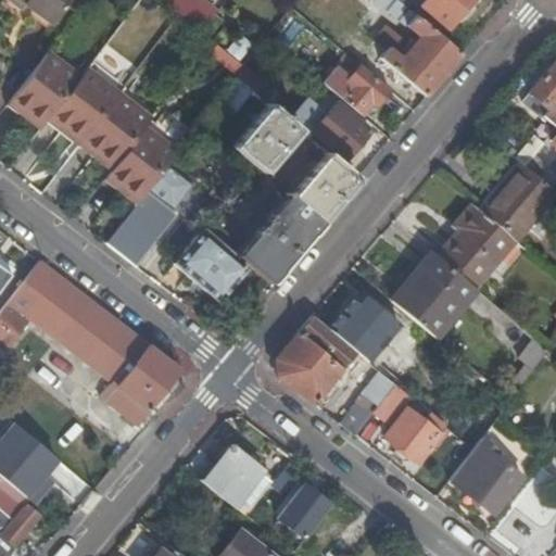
[(13,0),(25,9),(27,5),(53,26),(72,0),(13,0)]
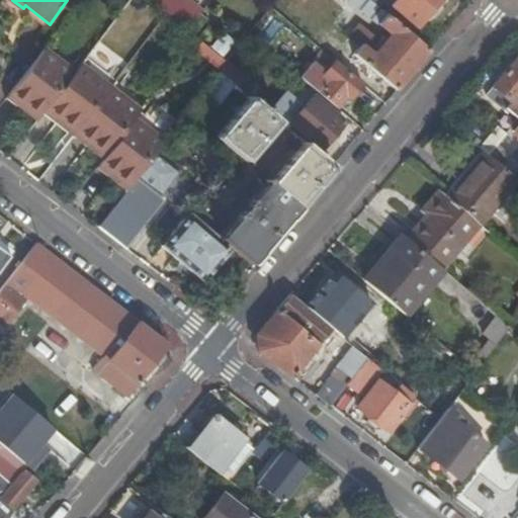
[(168,0),(150,0),(169,15),(176,7),(168,0)]
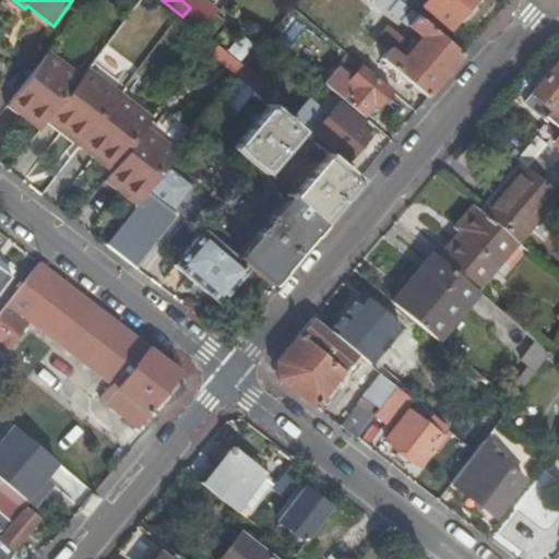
[(429,97),(465,54),(445,37),(429,23),(418,14),(401,0),(378,0),(423,37),(418,43),(415,39),(405,50),(408,54),(404,58),(392,47),(382,58),(429,97)]
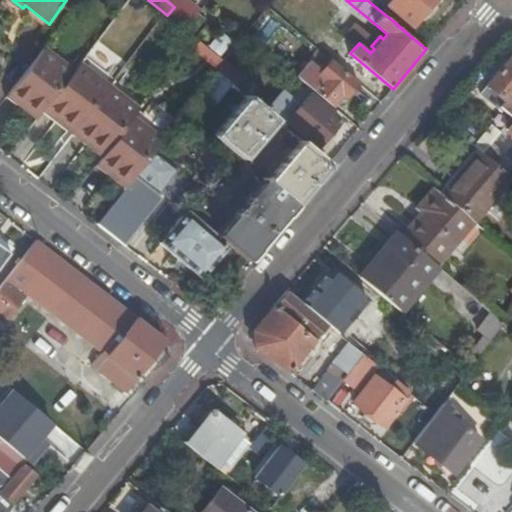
[(393,21),(408,34),(436,0),(393,0),(389,6),(399,15),(393,21)]
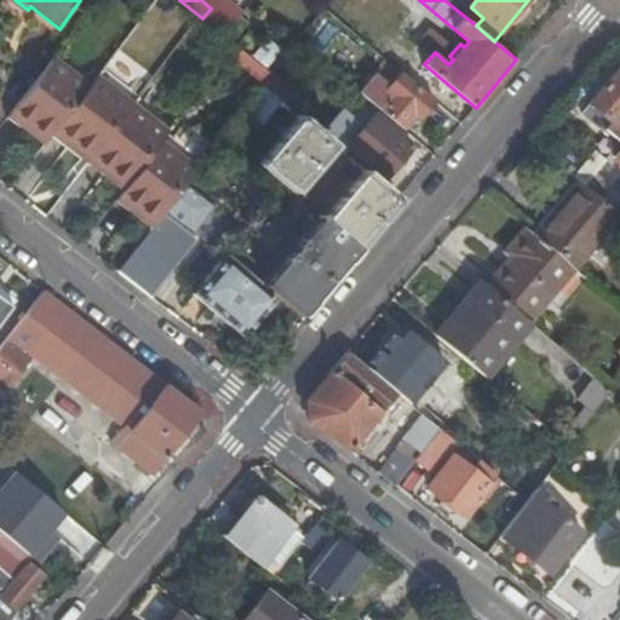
[(211,9),(202,18),(225,36),(237,21),(216,3),(211,9)]
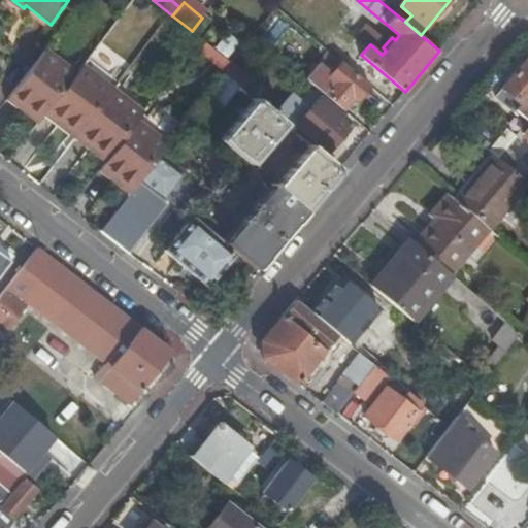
[(401,6),(395,13),(405,22),(411,15),(401,6)]
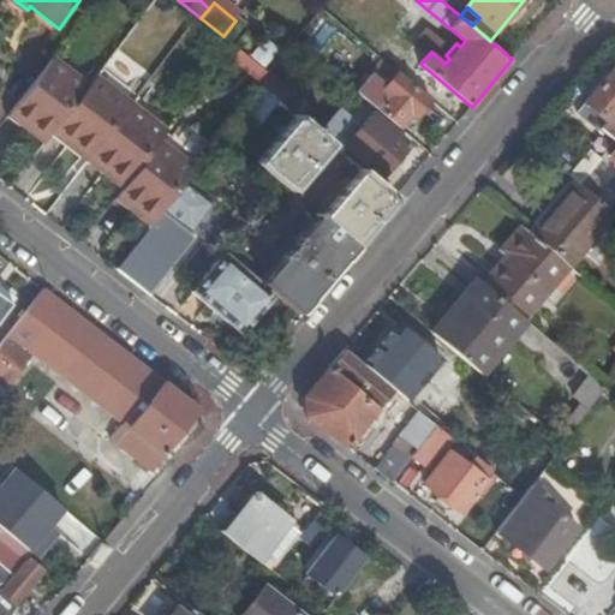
[(250,58),(266,67),(276,48),(260,40),(250,58)]
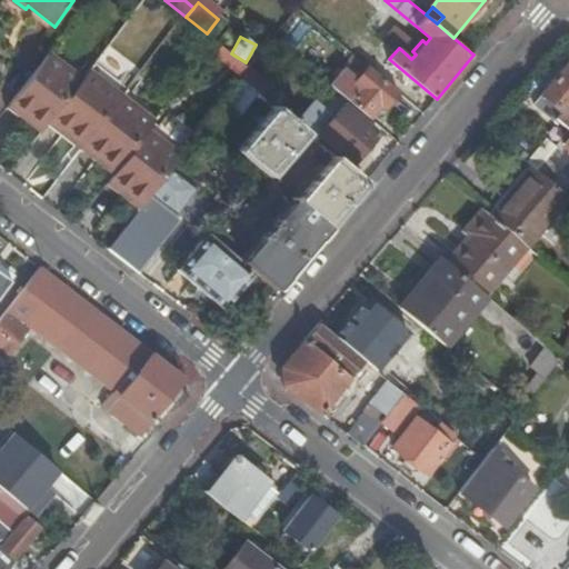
[(82,81),(48,56),(12,102),(45,128),(51,120),(82,81)]
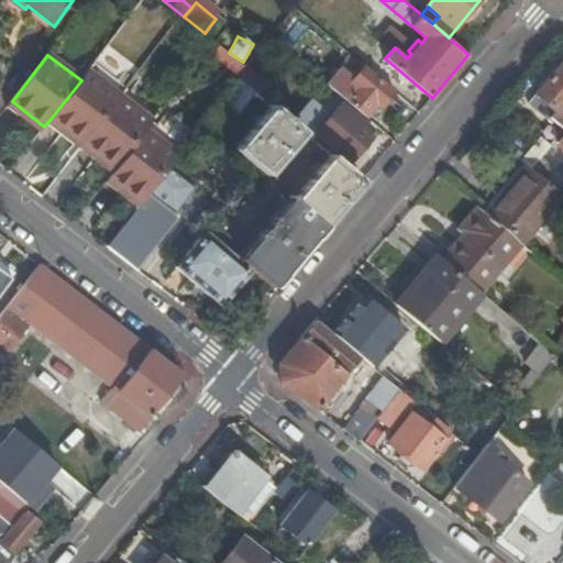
[(562,62),(537,94),(556,111),(551,118),(562,128),(562,62)]
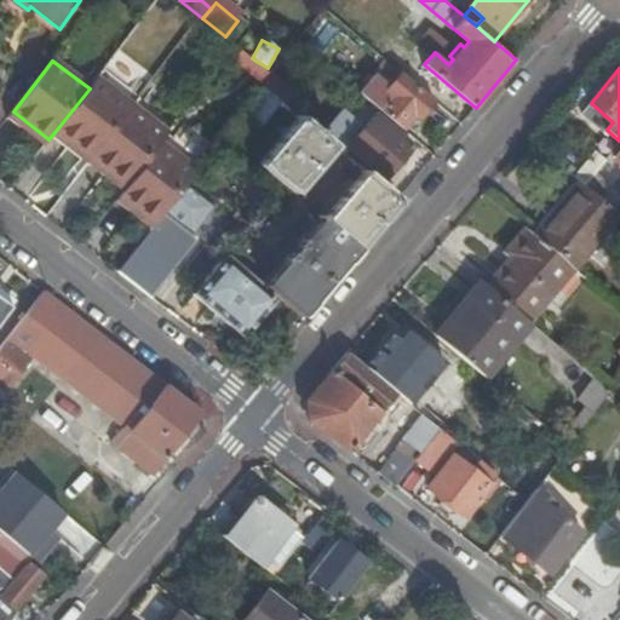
[(374,79),(362,95),(402,130),(415,114),(420,119),(436,101),(403,73),(388,90),(374,79)]
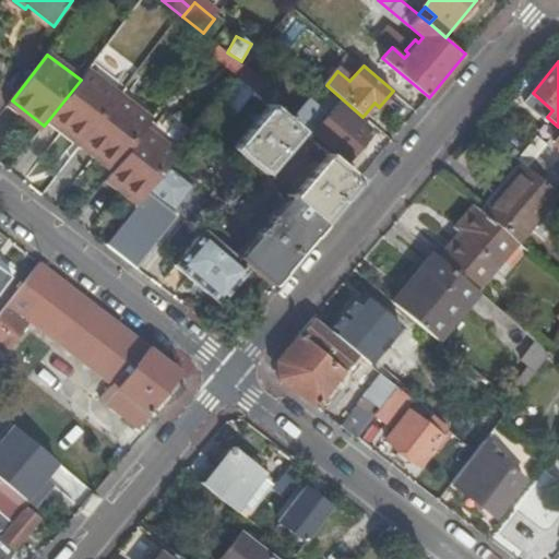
[(88,70),(81,80),(50,118),(82,143),(120,94),(88,70)]
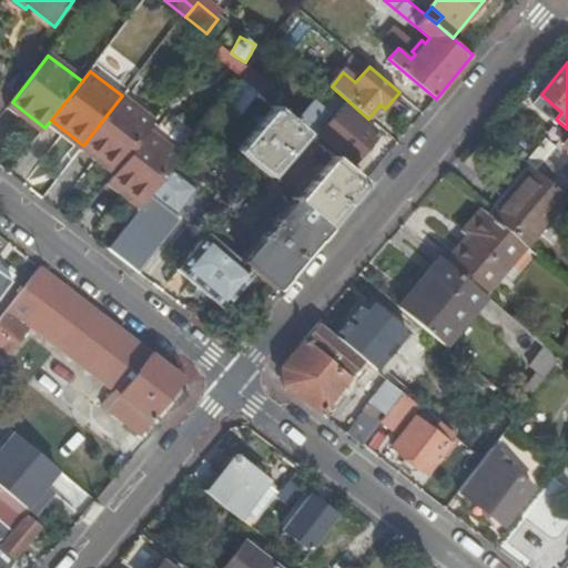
[(260,92),(242,78),(224,101),(241,115),(260,92)]
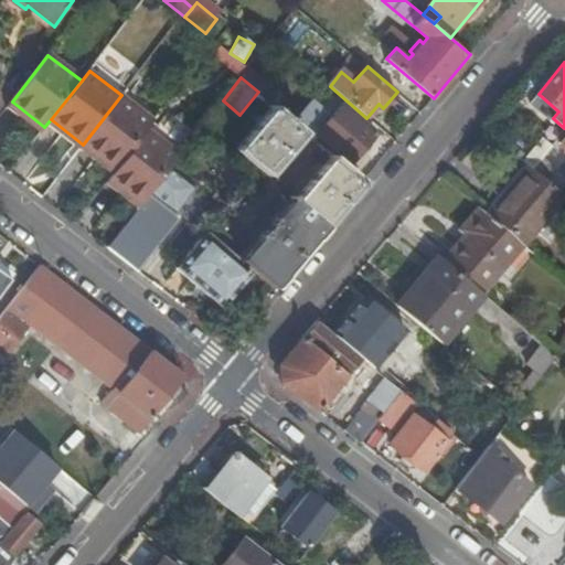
[(156,121),(121,95),(83,145),(117,170),(148,131),(156,121)]
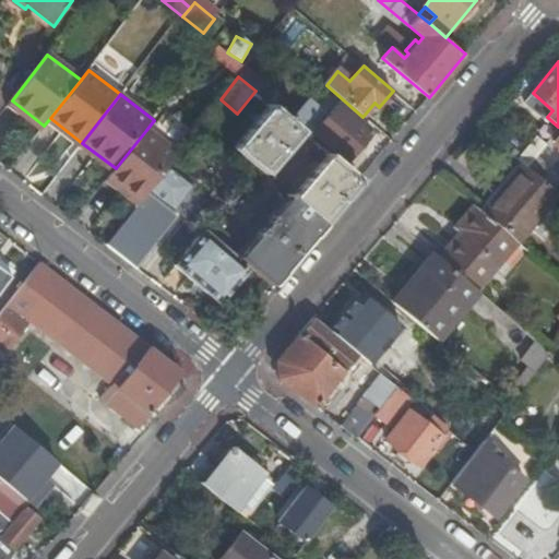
[(372,131),(340,103),(313,134),(346,162),(372,131)]
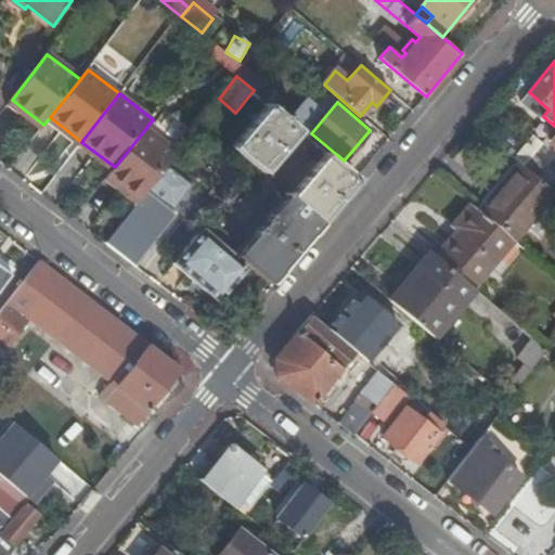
[(233,147),(262,172),(299,130),(270,104),(233,147)]
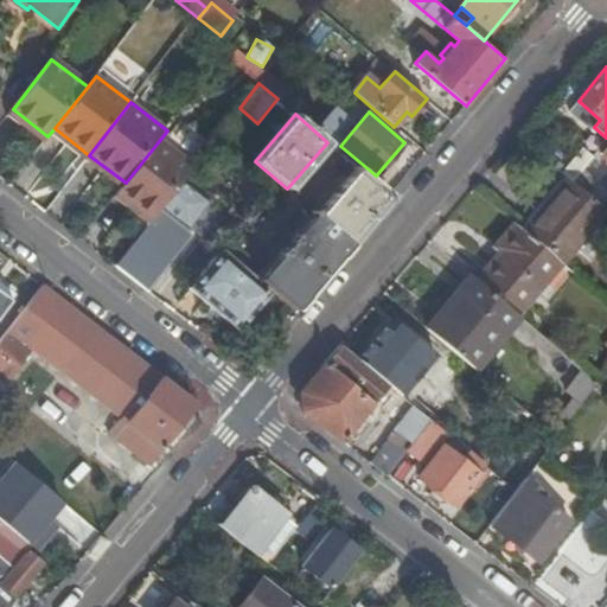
[(119,191),(154,219),(166,204),(186,178),(195,167),(159,141),(126,183),(119,191)]
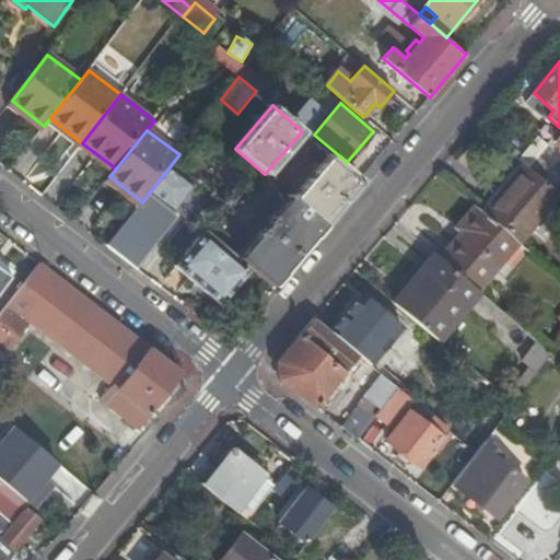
[(515,137),(506,149),(525,165),(528,167),(547,144),(538,137),(529,148),(515,137)]
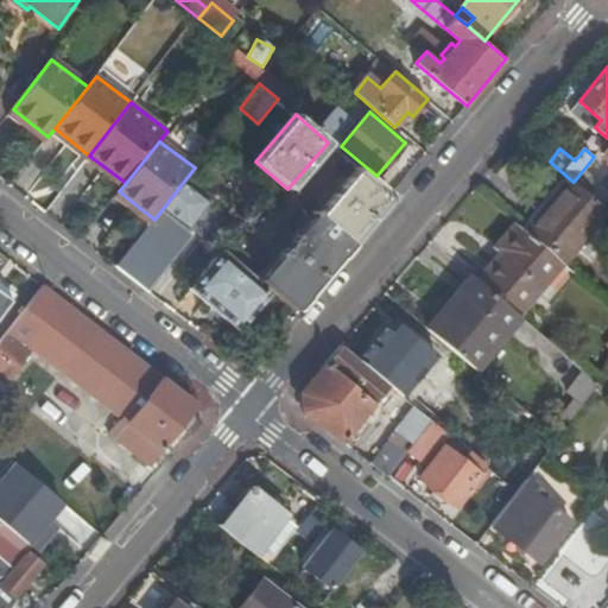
[(391,195),(344,156),(335,166),(344,176),(350,176),(318,215),(350,242),(391,195)]
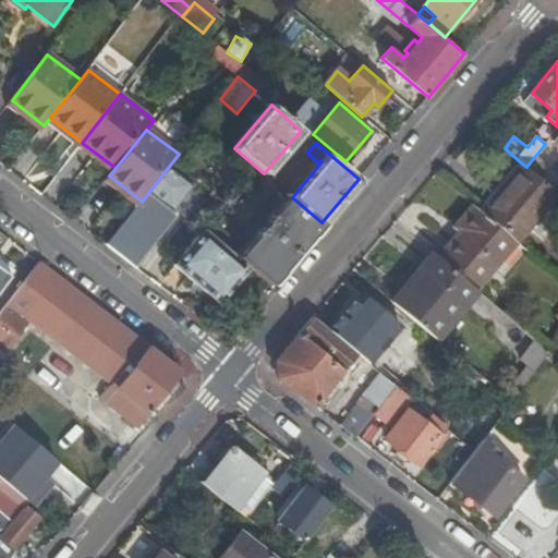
[(153,187),(173,204),(192,181),(171,164),(153,187)]
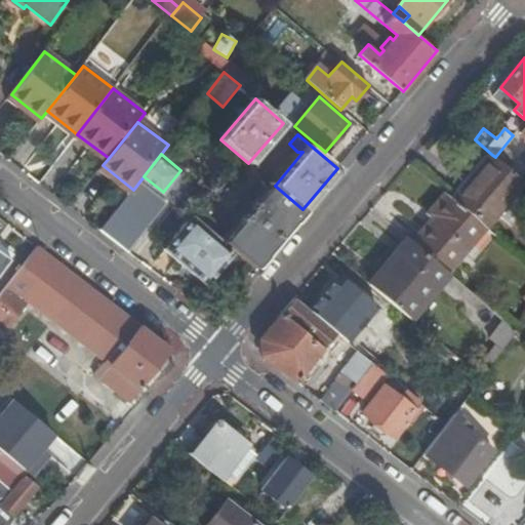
[(453,200),(485,227),(488,230),(524,186),(524,182),(495,157),(492,155),(453,200)]
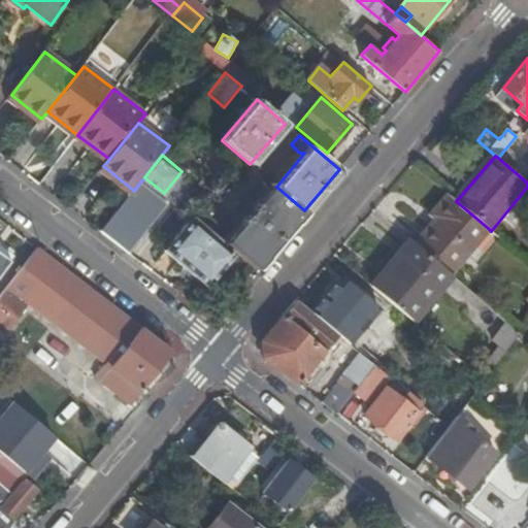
[(250,164),(215,206),(219,209),(223,204),(231,210),(262,175),(250,164)]
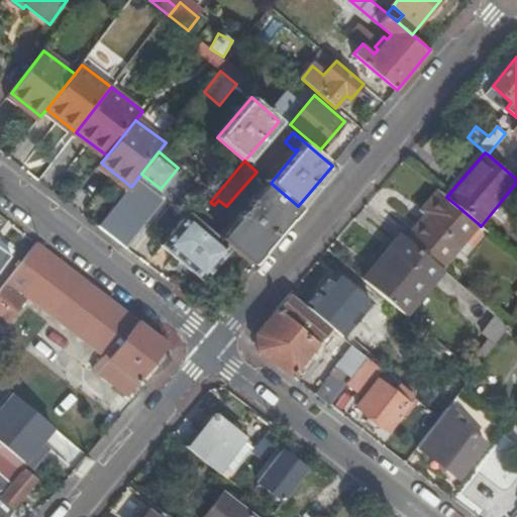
[(158,193),(161,189),(141,174),(131,187),(100,227),(127,249),(167,201),(158,193)]
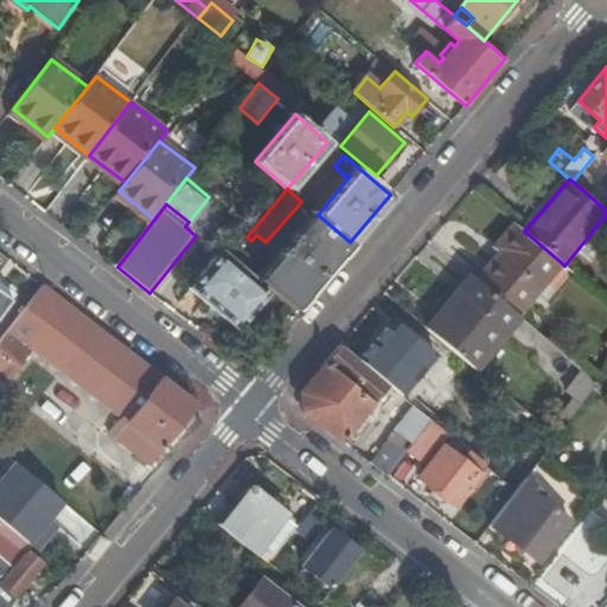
[(266,270),(257,280),(273,292),(293,310),(350,242),(318,215),(314,212),(266,270)]
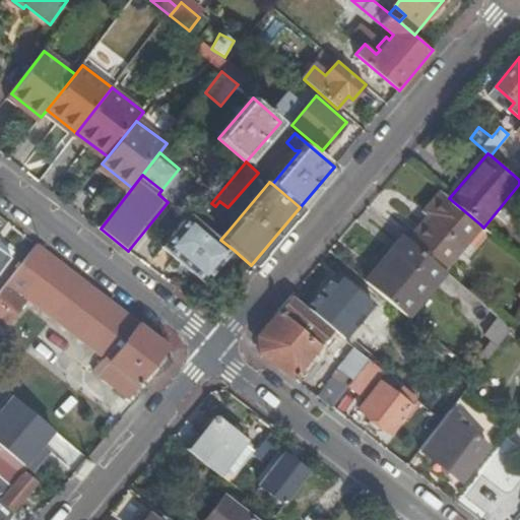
[(408,240),(444,270),(480,224),(449,198),(441,191),(417,218),(423,222),(408,240)]
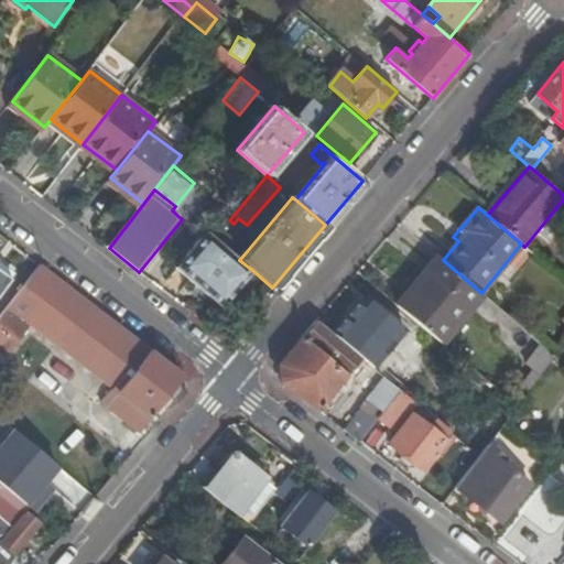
[(221,230),(214,238),(239,260),(247,251),(221,230)]
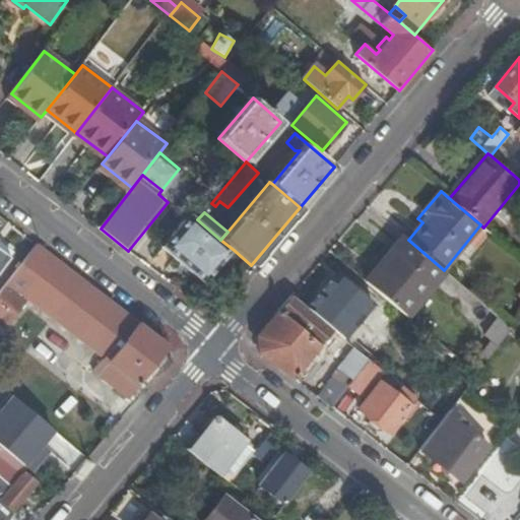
[(220,240),(197,219),(191,214),(163,247),(205,283),(234,250),(220,240)]
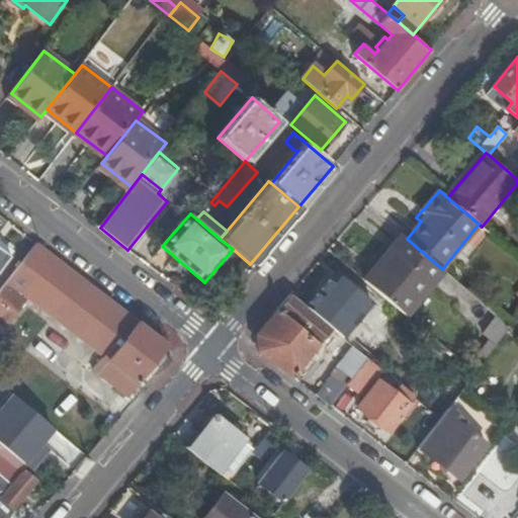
[(407,239),(369,284),(405,314),(442,269),(407,239)]
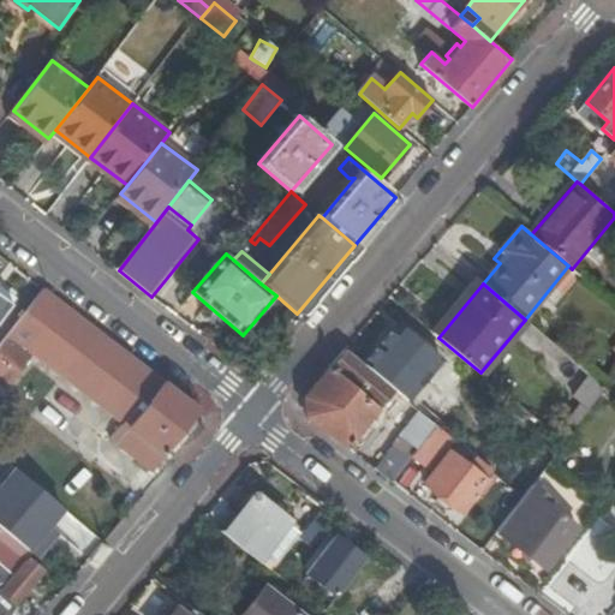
[(0,322),(17,299),(0,286),(0,322)]
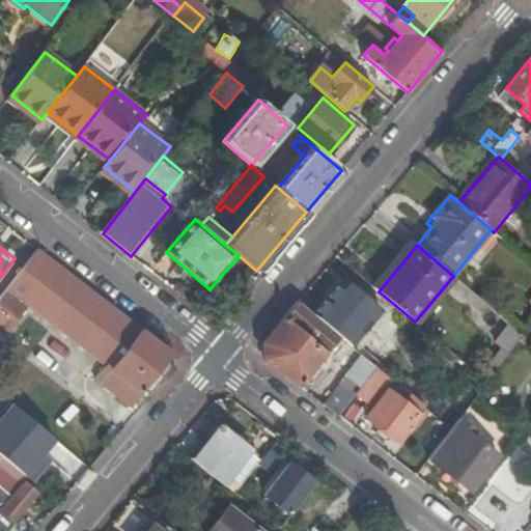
[(0,332),(6,337),(29,307),(107,368),(104,371),(107,373),(100,383),(131,408),(171,357),(171,355),(142,334),(144,332),(38,251),(0,300),(0,332)]
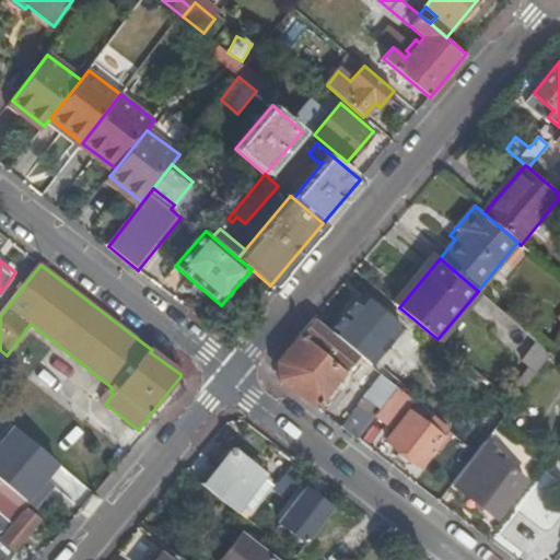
[(359,302),(333,333),(360,357),(371,365),(401,328),(383,313),(378,318),(359,302)]
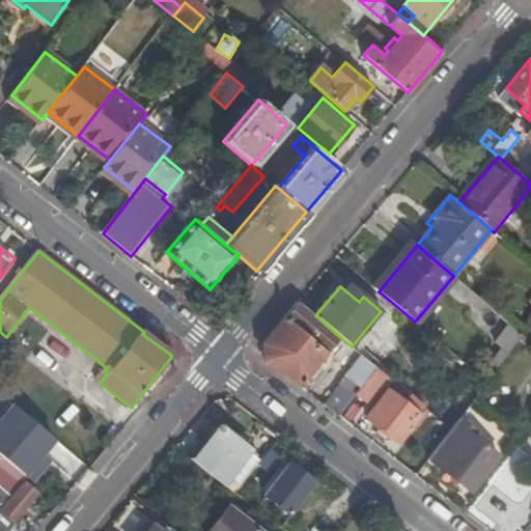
[(315,315),(299,302),(263,343),(266,359),(301,386),(341,338),(315,315)]
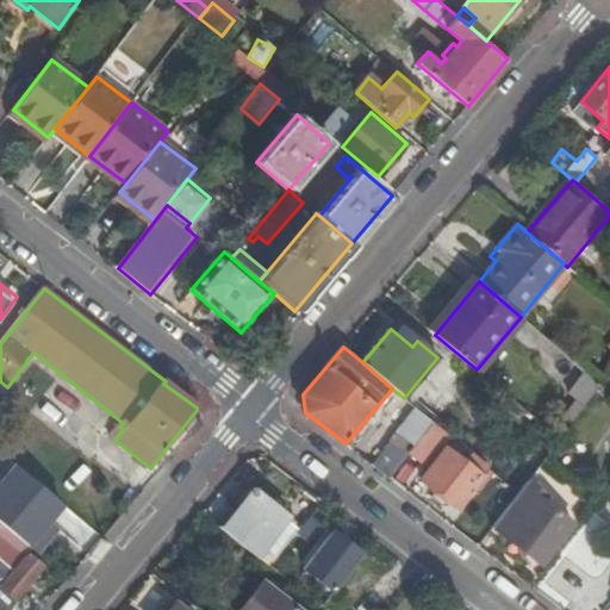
[(609,402),(609,400),(609,373),(602,386),(597,391),(609,402)]
